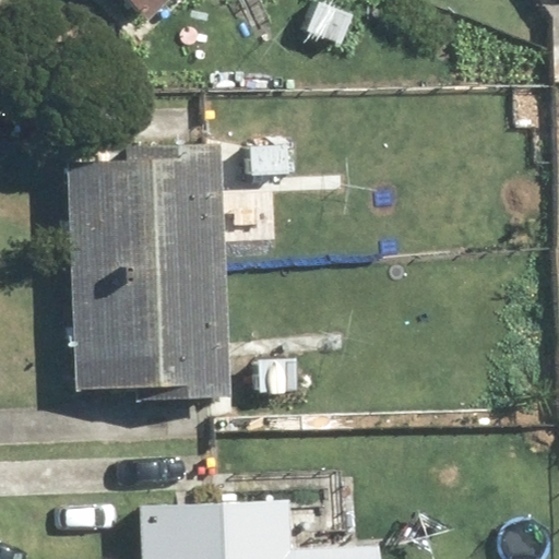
[(167,0),(126,0),(147,21),(167,0)]
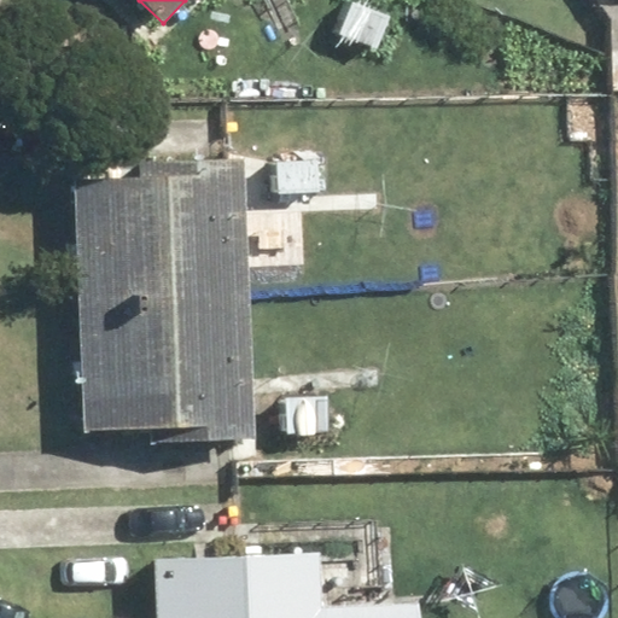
[(245,198),(313,199),(314,120),(227,117),(227,128),(79,126),(71,435),(240,438),(245,198)]
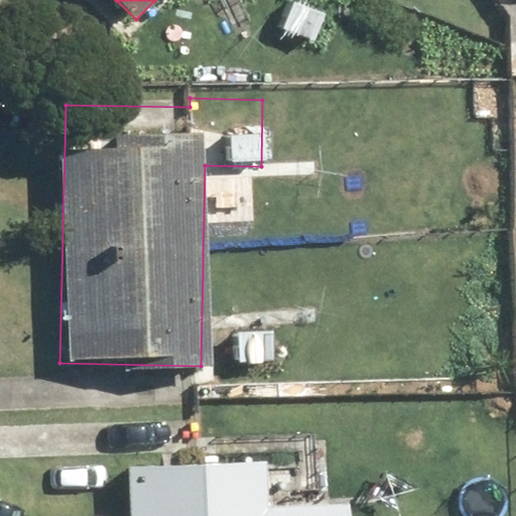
[(280,319),(227,317),(225,374),(277,376),(280,319)]
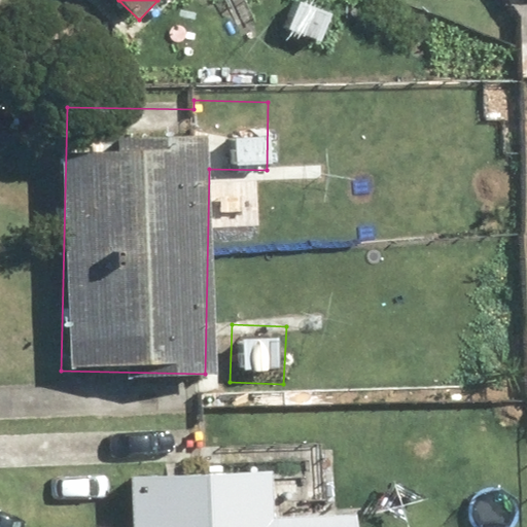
[(354,526),(355,518),(265,520),(264,475),(132,477),(132,526),(354,526)]
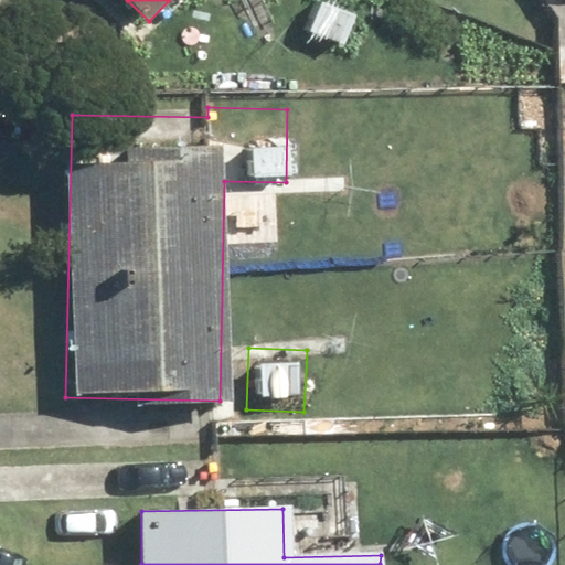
[(443,564),(445,521),(396,519),(393,564),(443,564)]
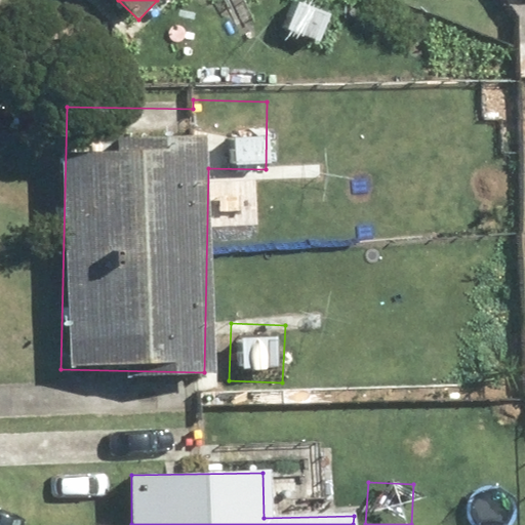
All buildings are outlined.
